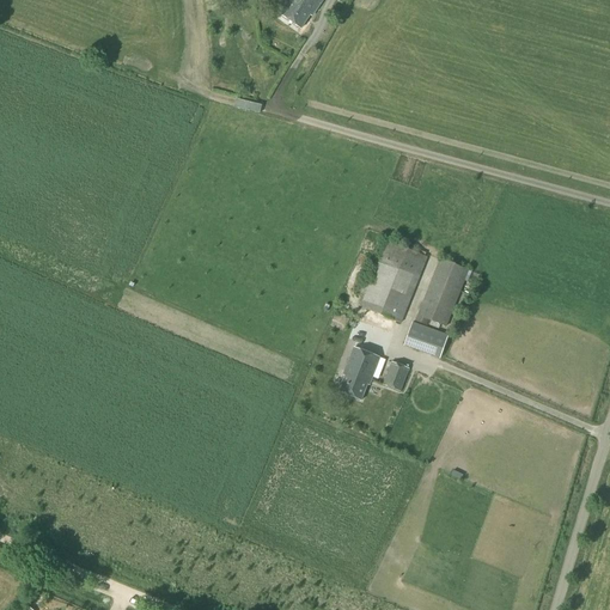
[(292,0),(282,13),(303,26),(312,13),(313,14),(323,0),(292,0)]
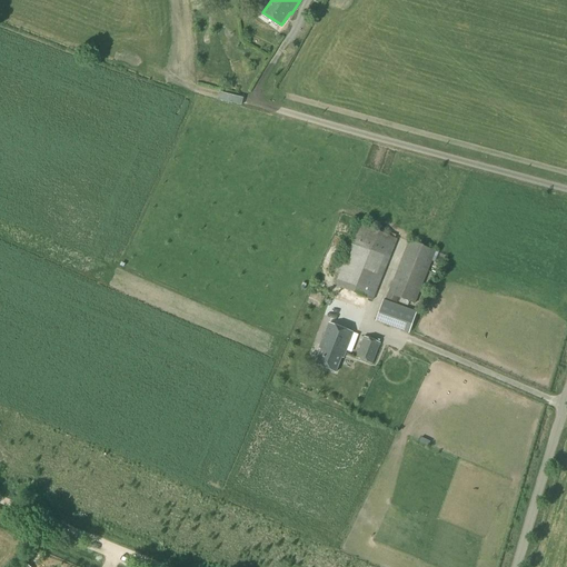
[(336,284),(375,298),(399,237),(360,221),(354,241),(336,284)]
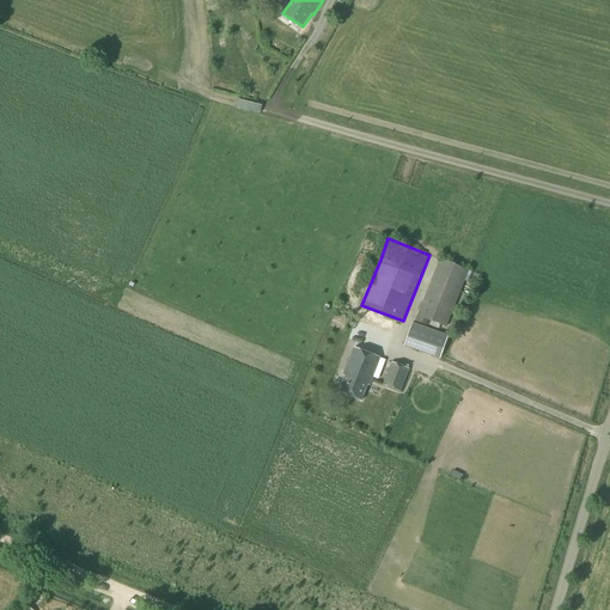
[(447,324),(470,268),(441,257),(418,318),(428,323),(431,317),(447,324)]
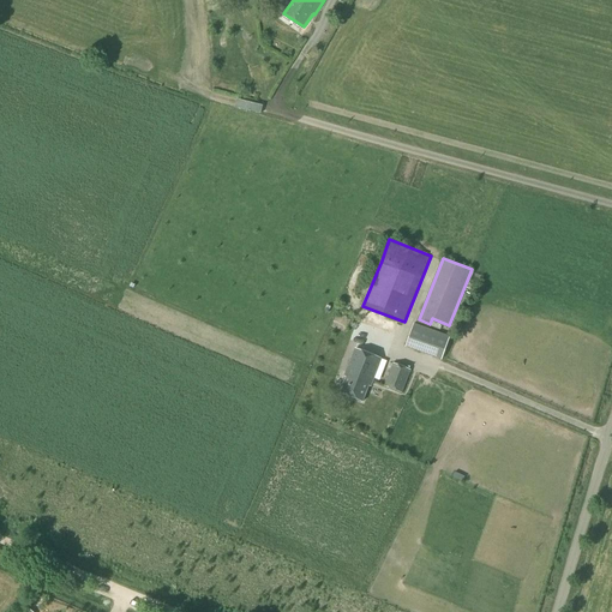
[(443,359),(453,334),(417,321),(407,345),(443,359)]
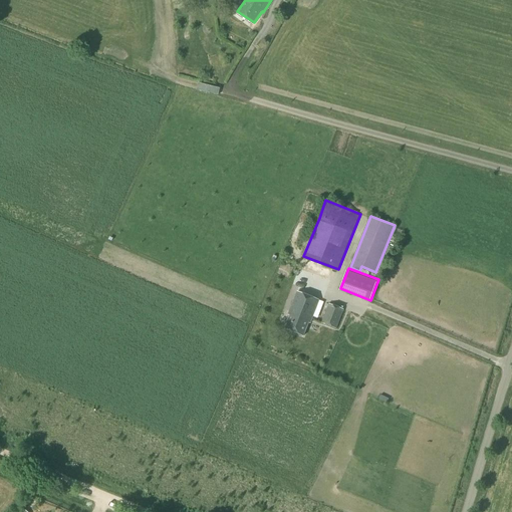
[(320,298),(298,290),(289,313),(290,313),(285,326),(304,334),(310,320),(311,321),(320,298)]
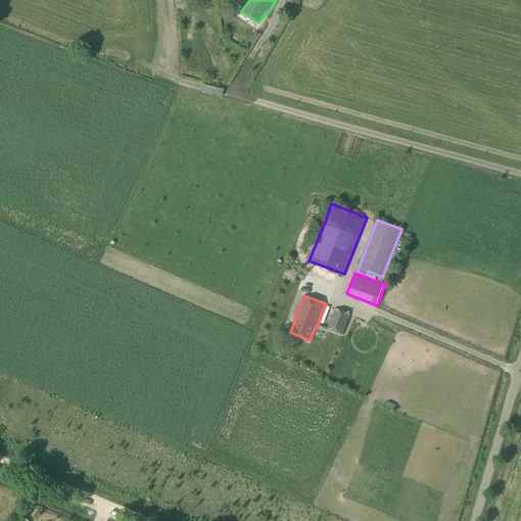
[(344,333),(351,314),(335,308),(328,327),(344,333)]
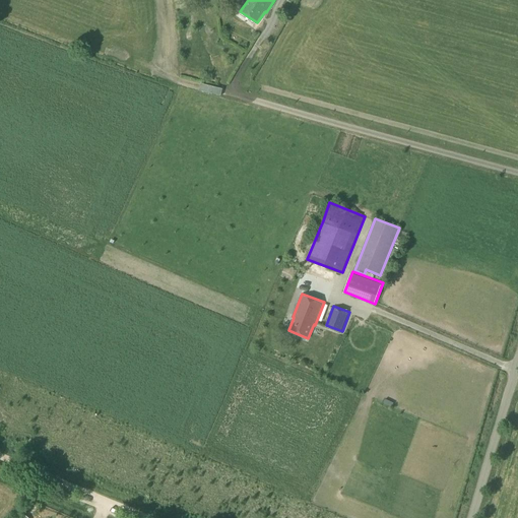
All buildings are outlined.
